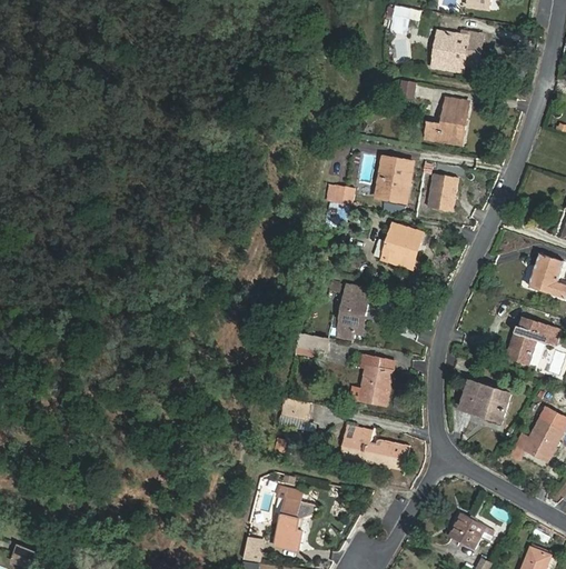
[(489,11),(490,0),(466,0),(465,8),(489,11)]
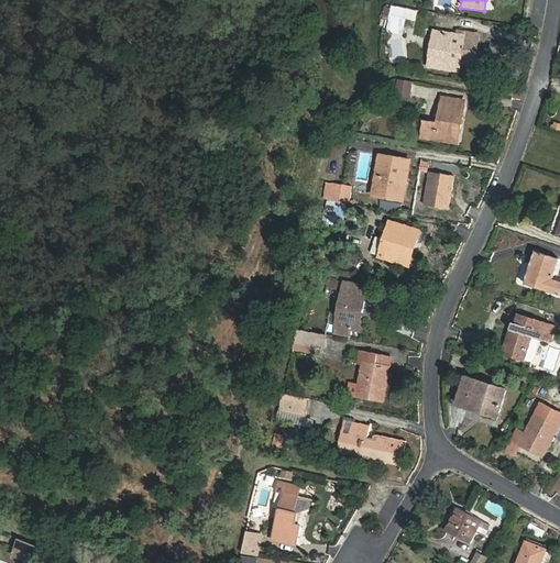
[(403,19),(388,15),(386,32),(401,34),(403,19)]
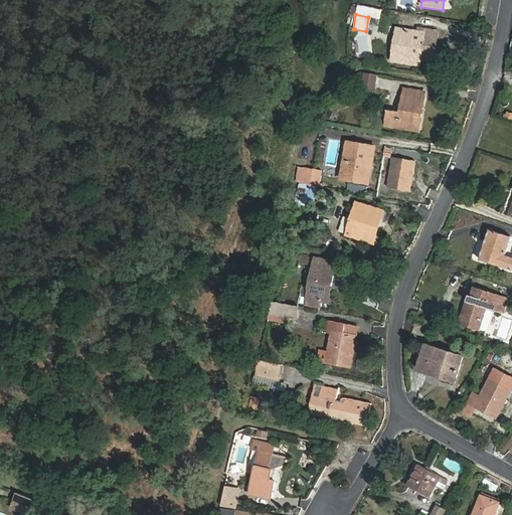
[(435,32),(418,30),(417,33),(396,30),(391,60),(416,64),(417,56),(427,58),(428,52),(431,53),(435,32)]
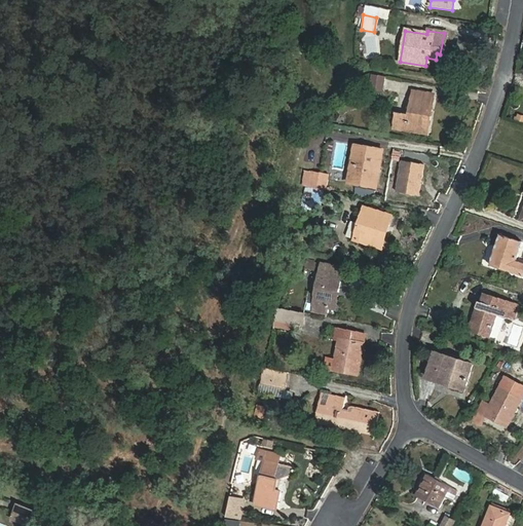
[(360,36),(362,57),(376,55),(375,35),(360,36)]
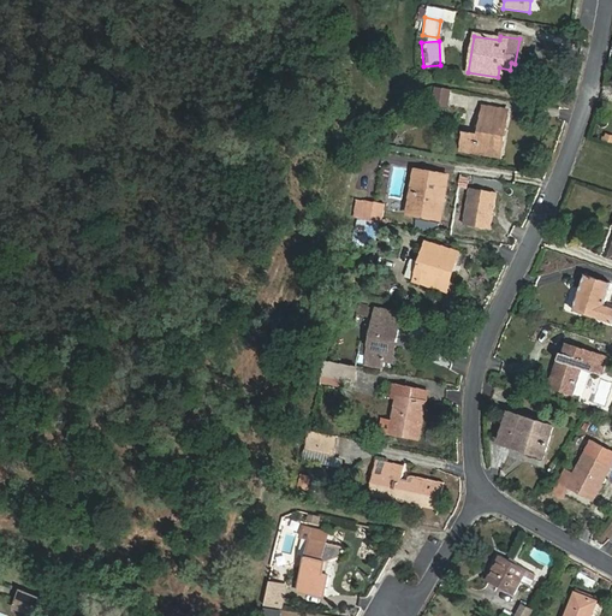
[(452,110),(453,90),(437,88),(434,106),(452,110)]
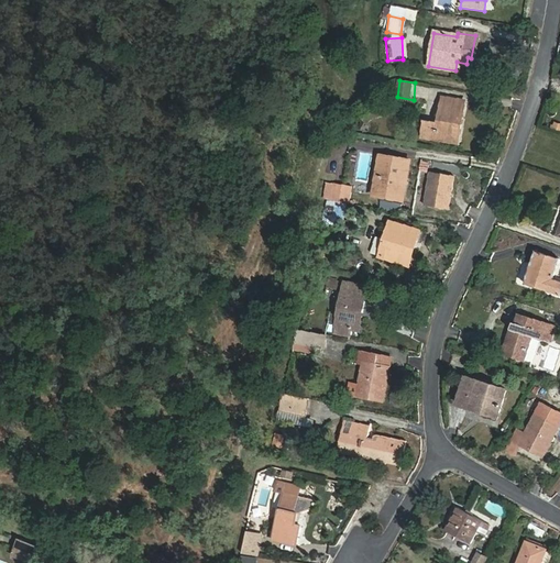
[(418,139),(446,143),(447,134),(458,136),(463,102),(439,98),(435,124),(421,122),(418,139)]
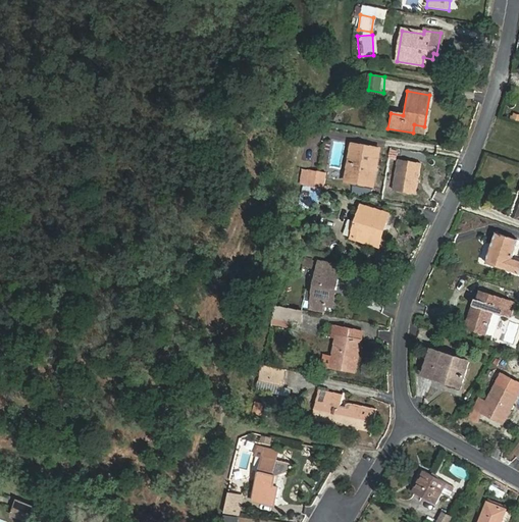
[(414,124),(413,133),(422,135),(424,126),(414,124)]
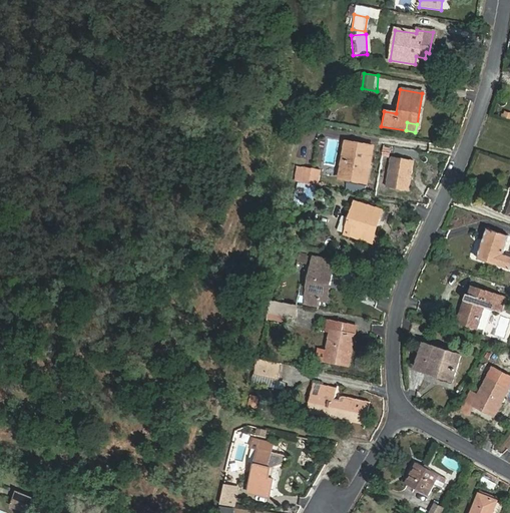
[(374,148),(345,143),(338,178),(367,183),(374,148)]
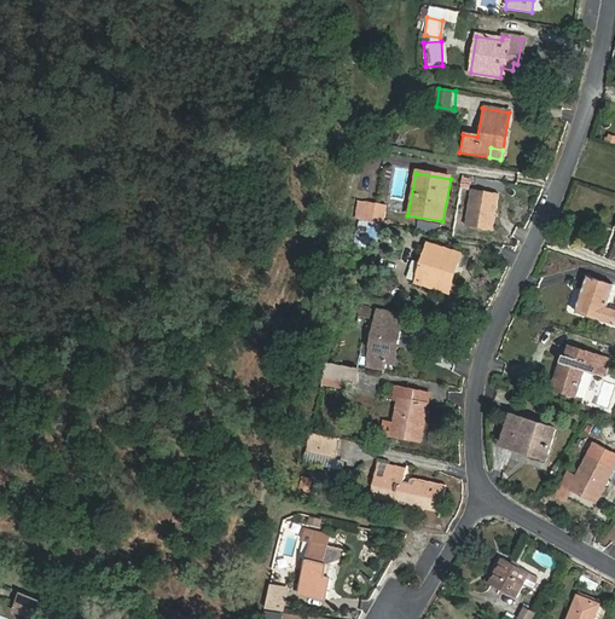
[(497,195),(471,191),(465,227),(491,232),(497,195)]
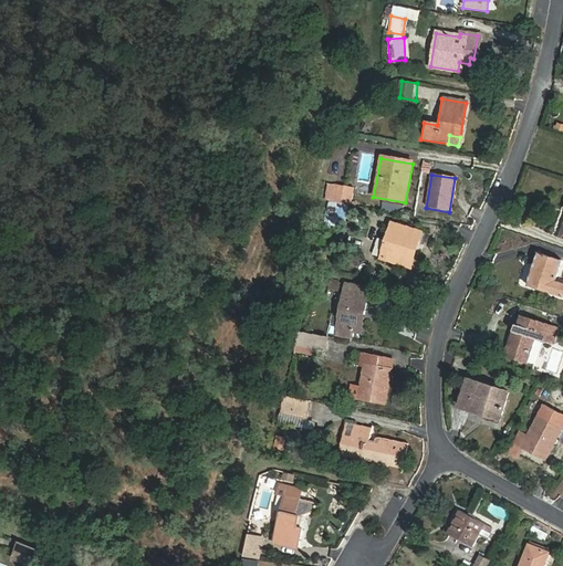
[(351,190),(334,187),(331,202),(346,206),(347,206),(351,190)]
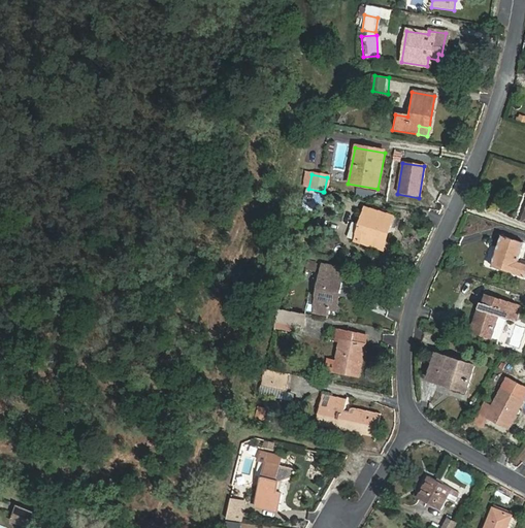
[(355,186),(353,195),(372,198),(374,190),(355,186)]
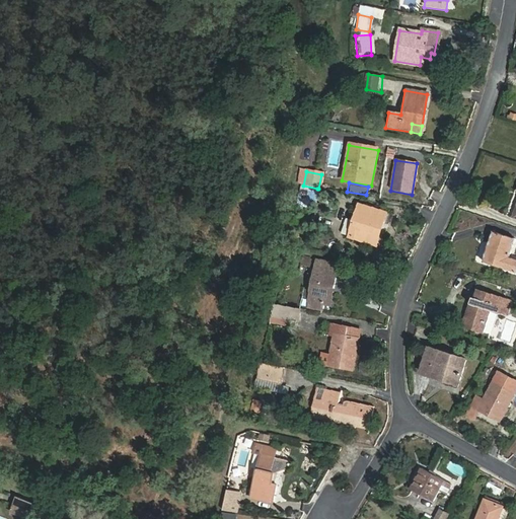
[(303,186),(302,186),(299,202),(314,204),(317,189),(303,186)]
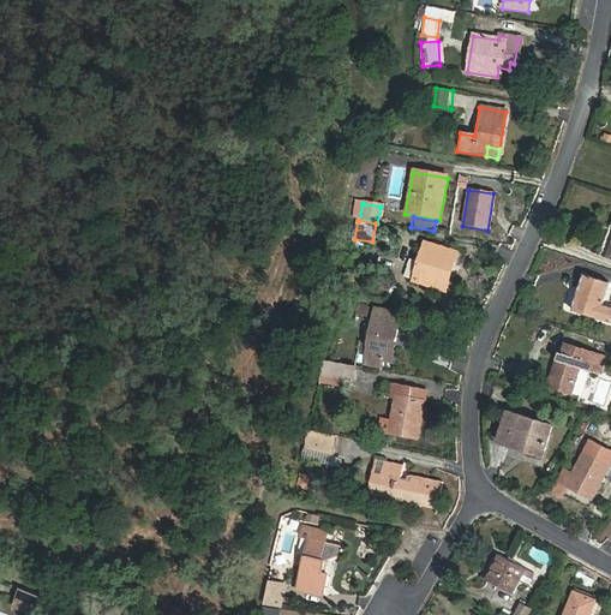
[(444,264),(453,267),(457,254),(424,243),(412,280),(437,288),(444,264)]
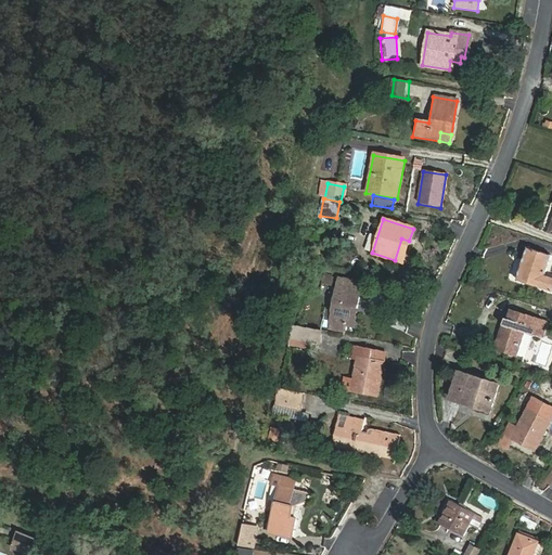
[(363,248),(370,249),(374,234),(368,233),(363,248)]
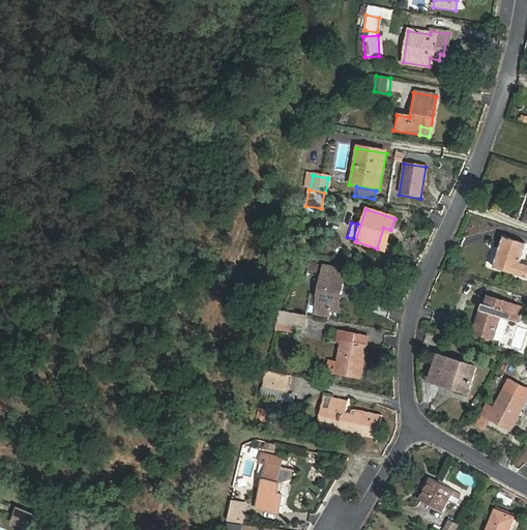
[(384,251),(390,230),(383,228),(377,248),(384,251)]
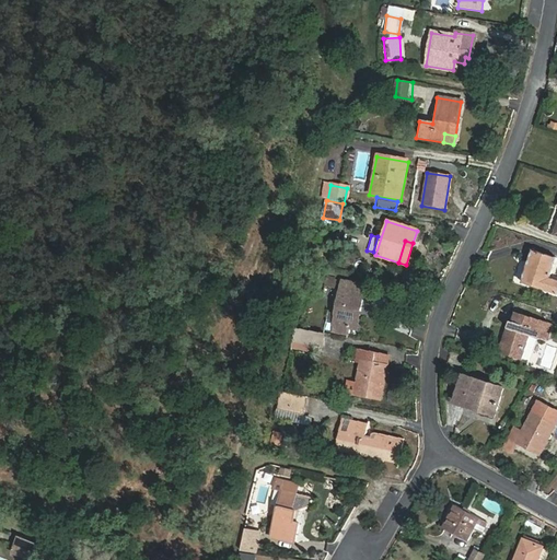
[(545,291),(549,277),(556,259),(530,249),(519,282),(545,291)]
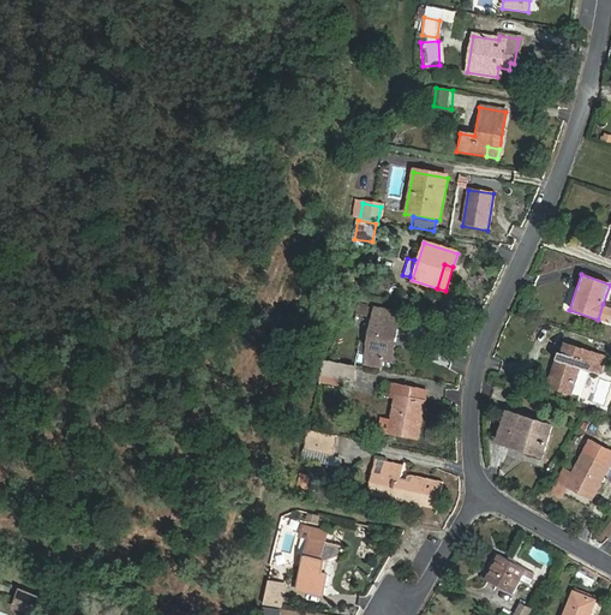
[(610,306),(603,304),(598,320),(610,324),(610,306)]
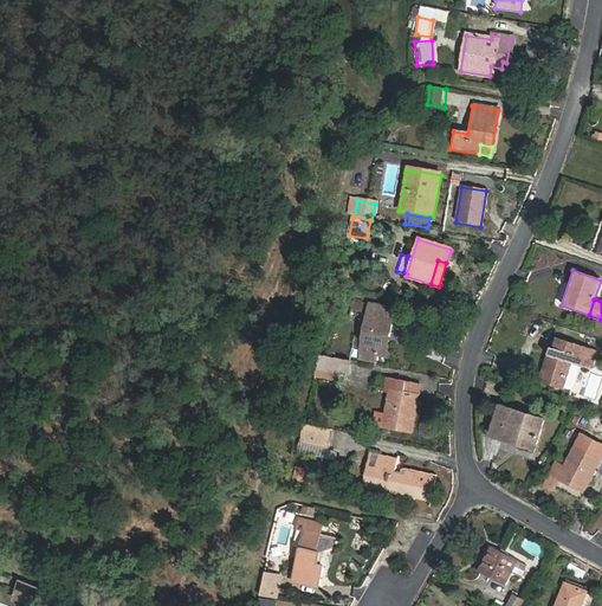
[(383,335),(388,335),(394,309),(368,304),(356,359),(374,362),(375,354),(380,355),(383,335)]
